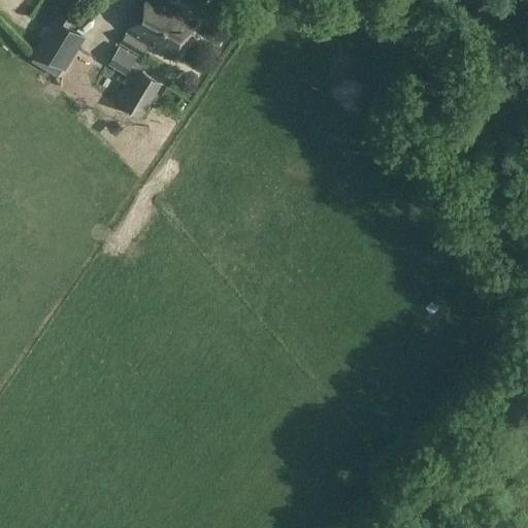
[(196,21),(160,0),(144,0),(127,31),(174,59),(196,21)]
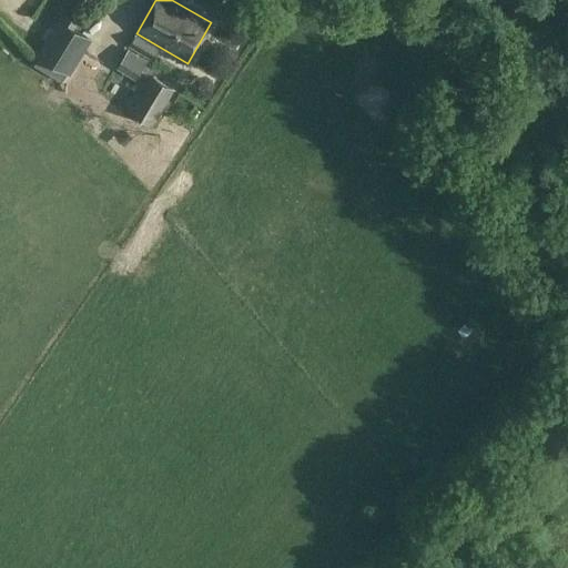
[(249,7),(243,19),(259,24),(263,13),(249,7)]
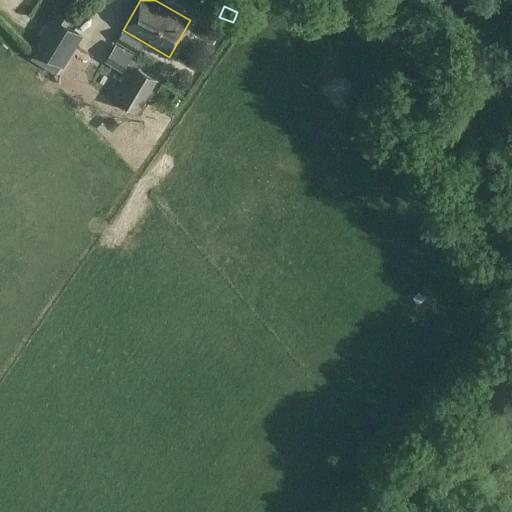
[(36,50),(33,56),(57,71),(60,67),(62,68),(64,65),(70,56),(83,35),(69,26),(73,20),(58,11),(54,17),(34,49),(36,50)]
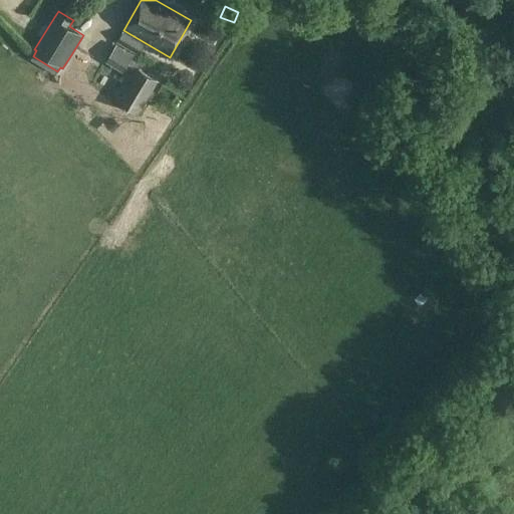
[(122,30),(117,40),(139,53),(145,43),(122,30)]
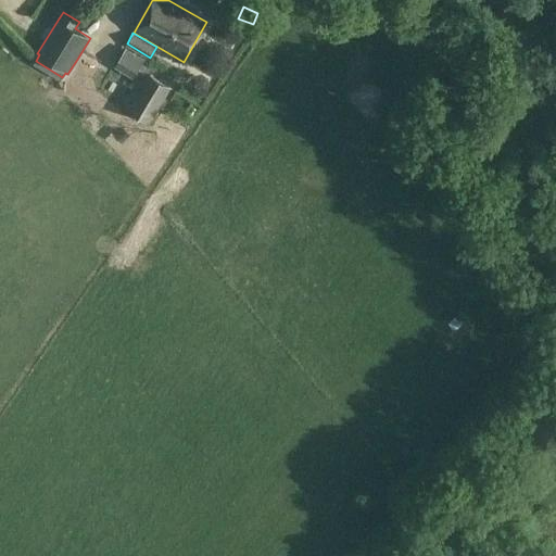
[(150,123),(172,87),(149,74),(128,110),(150,123)]
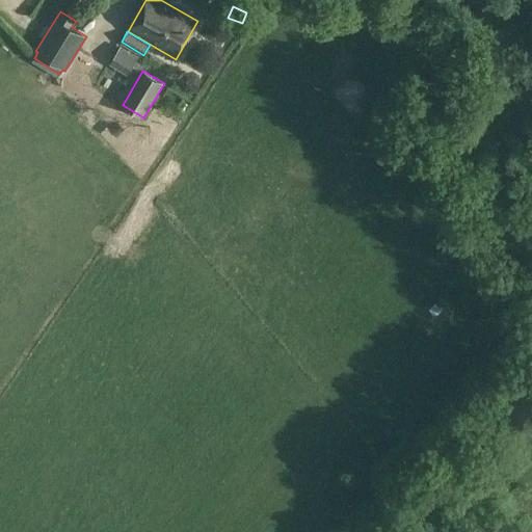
[(98,107),(113,113),(126,84),(110,78),(98,107)]
